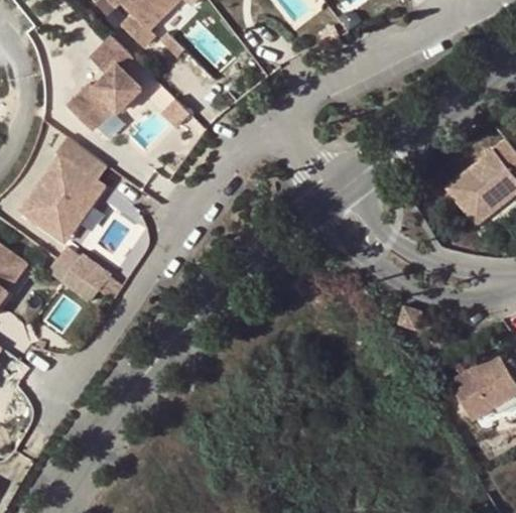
[(109,0),(116,7),(121,2),(133,14),(122,25),(143,46),(155,34),(149,29),(178,0),(109,0)]
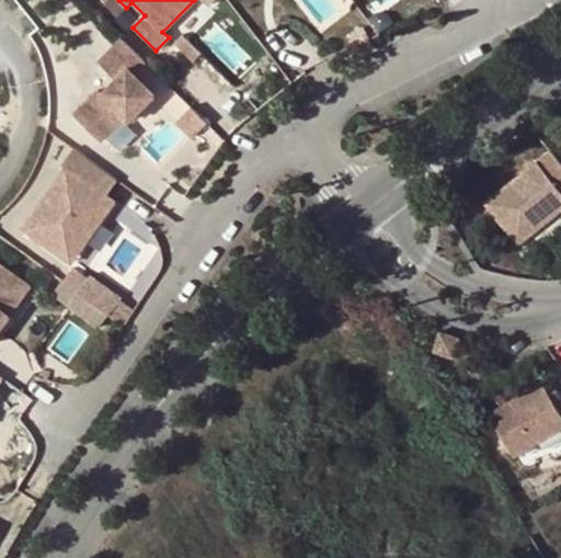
[(70,116),(100,141),(122,118),(126,122),(153,94),(132,75),(144,63),(119,38),(96,63),(114,80),(100,94),(95,90),(70,116)]
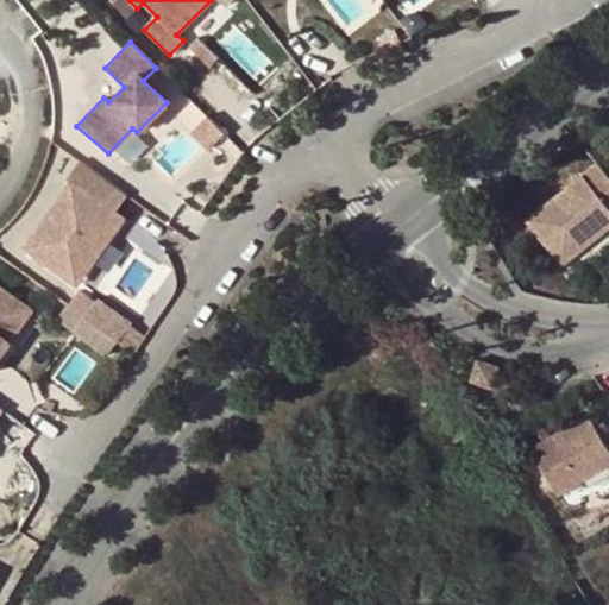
[(206,151),(224,134),(206,118),(189,134),(206,151)]
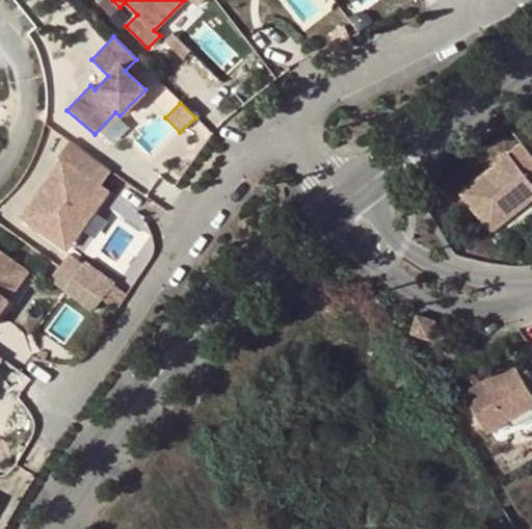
[(102,165),(69,140),(57,156),(61,158),(19,215),(40,231),(46,223),(63,236),(100,185),(91,180),(102,165)]
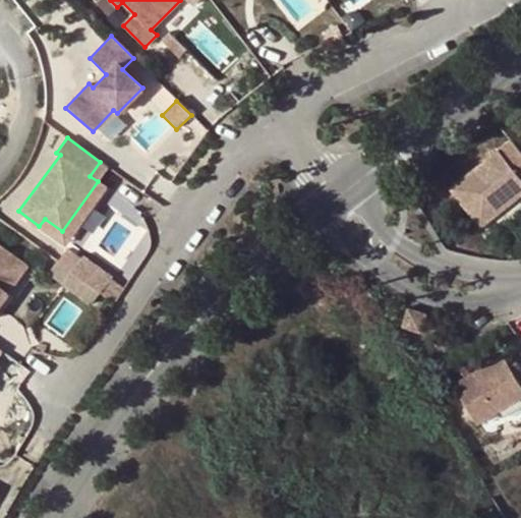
[(520,150),(514,140),(453,189),(483,227),(517,200),(510,193),(520,184),(520,150)]
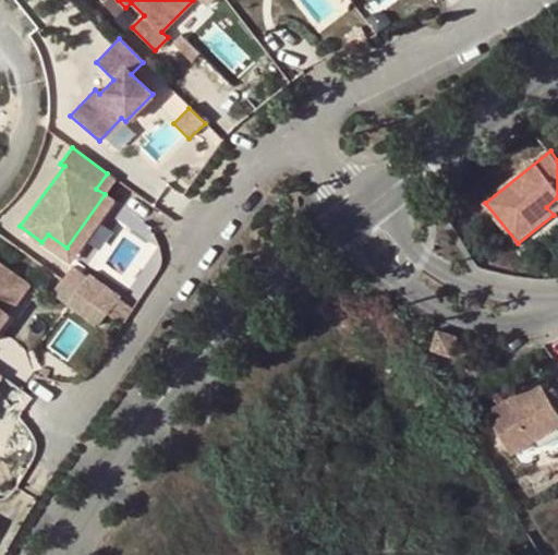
[(96,189),(105,194),(116,179),(107,173),(96,189)]
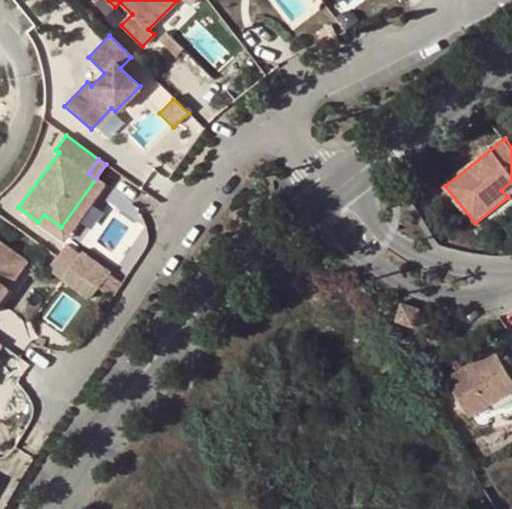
[(103,183),(96,178),(61,227),(44,215),(38,222),(63,240),(103,183)]
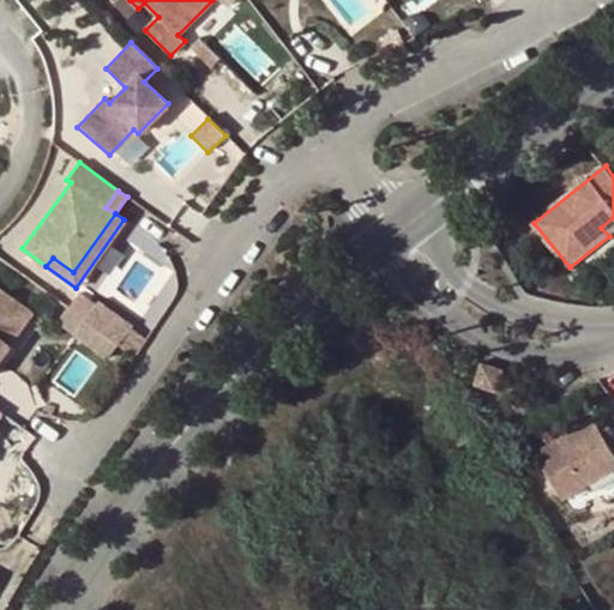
[(613,233),(613,217),(601,228),(609,236),(613,233)]
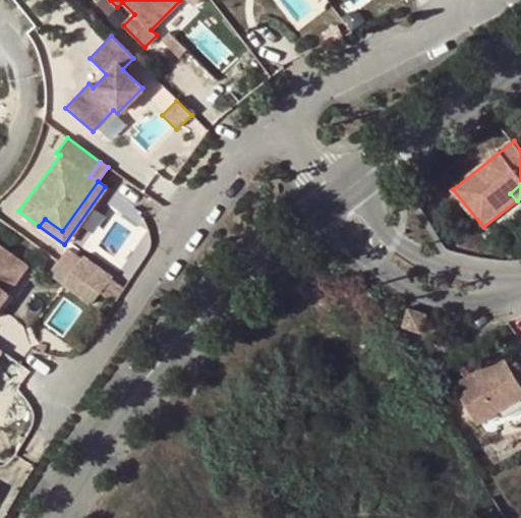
[(0,244),(0,305),(9,292),(3,288),(22,260),(0,244)]
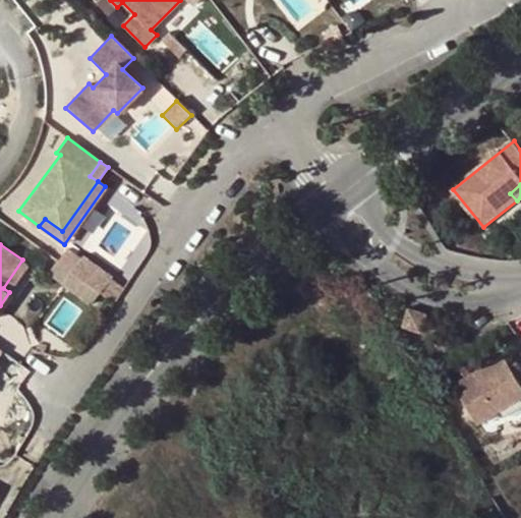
[(65,252),(56,266),(76,282),(97,297),(110,308),(119,294),(107,285),(109,283),(80,261),(78,263),(65,252)]
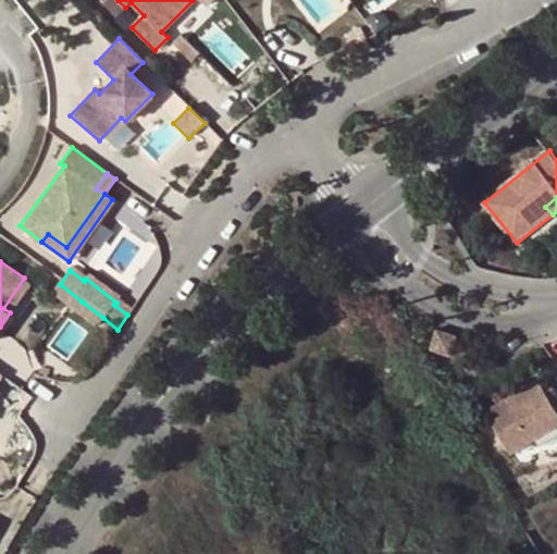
[(31,282),(24,278),(3,308),(10,312),(31,282)]
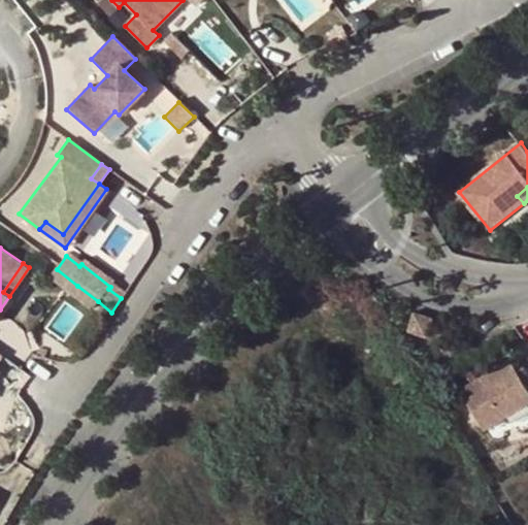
[(77,286),(57,269),(47,281),(69,298),(77,286)]
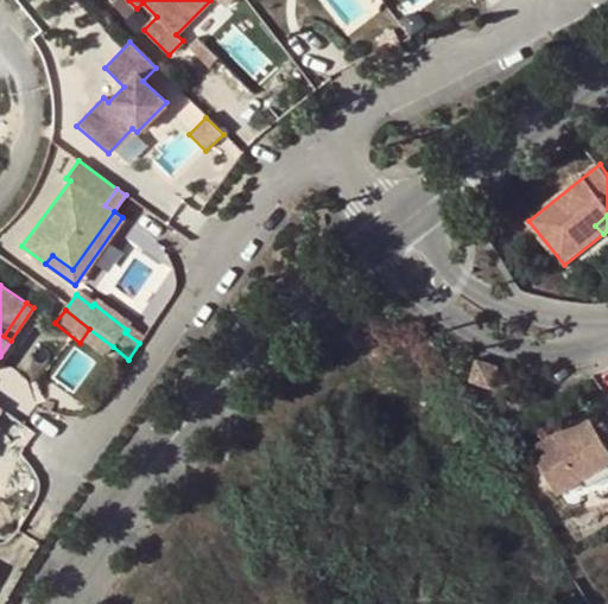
[(89,329),(80,343),(102,362),(113,347),(89,329)]
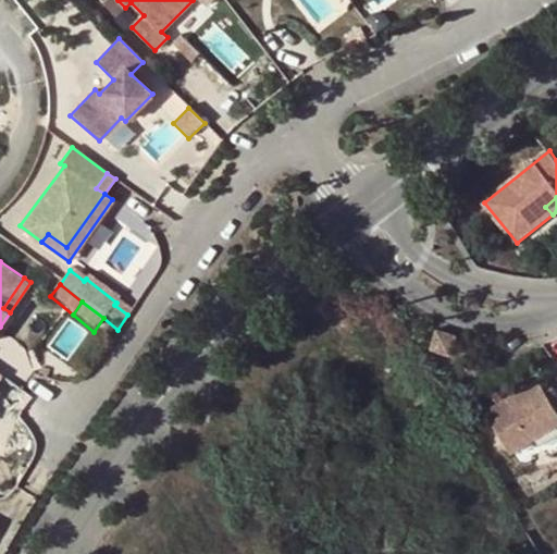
[(435,333),(429,354),(452,360),(458,340),(435,333)]
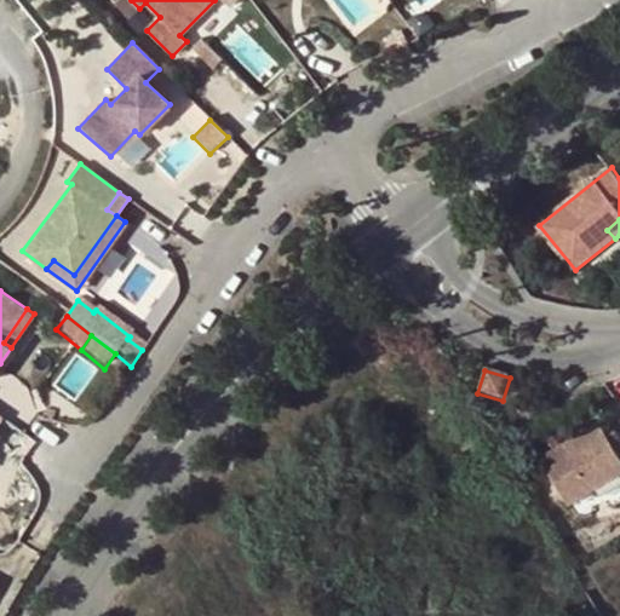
[(608,433),(601,420),(541,455),(569,501),(619,472),(619,454),(618,449),(608,433)]
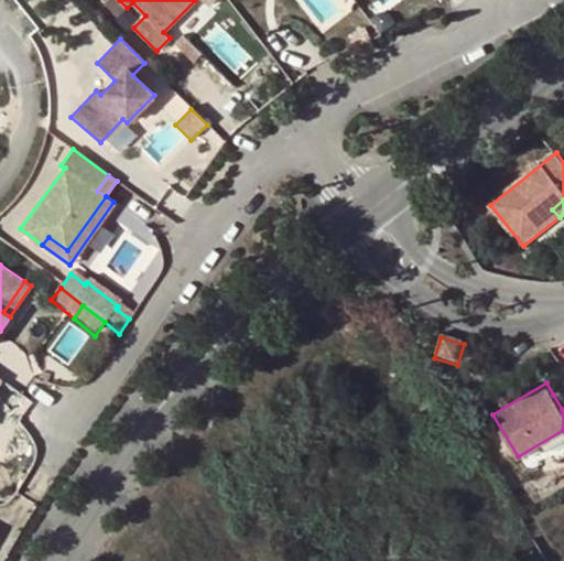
[(563,398),(560,390),(553,395),(562,409),(563,407),(563,398)]
